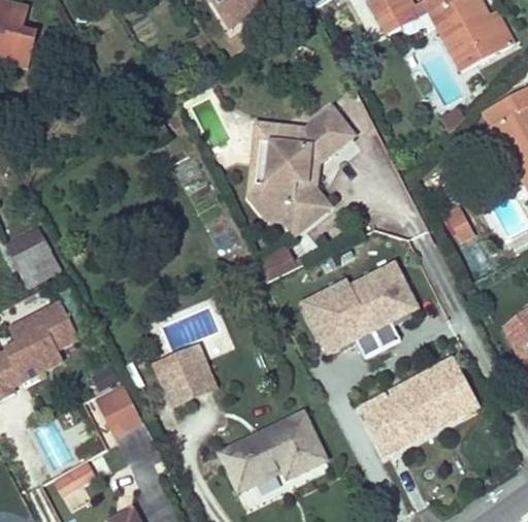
[(0,0),(0,58),(11,61),(23,24),(28,5),(12,0),(0,0)]
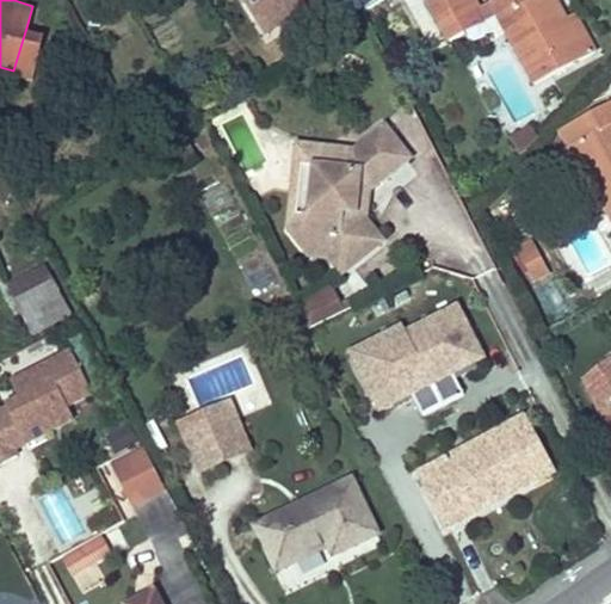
[(246,0),(266,36),(309,12),(302,0),(246,0)]
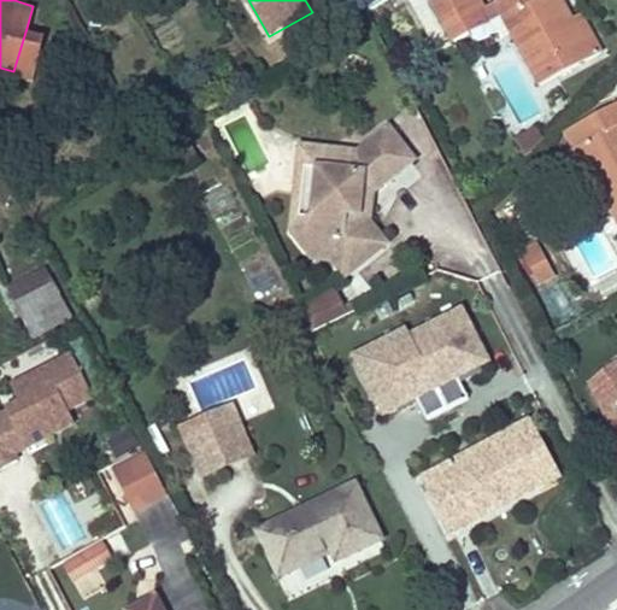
[(305,0),(312,12),(327,4),(324,0),(305,0)]
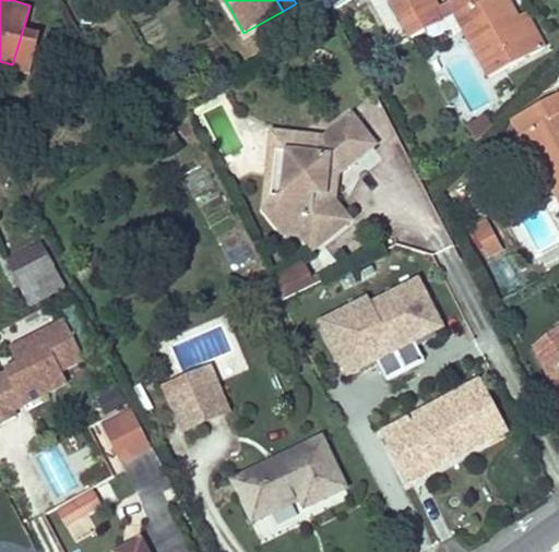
[(424,26),(418,15),(437,6),(433,0),(394,0),(412,34),(424,26)]
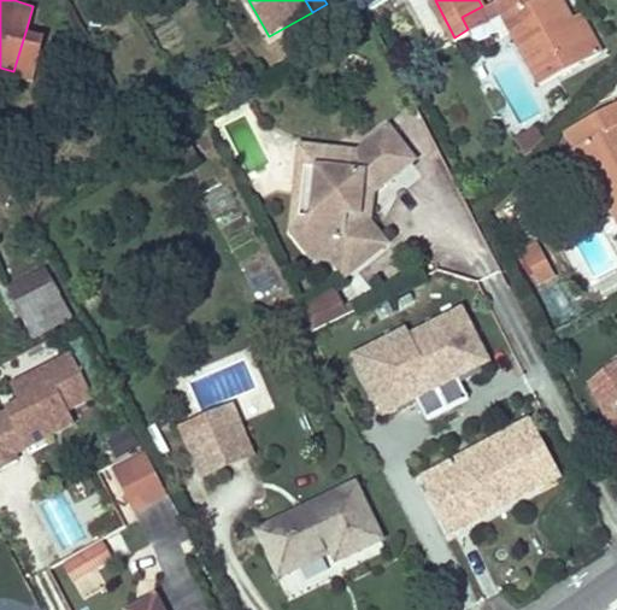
[(592,52),(573,16),(564,0),(499,0),(540,80),(592,52)]
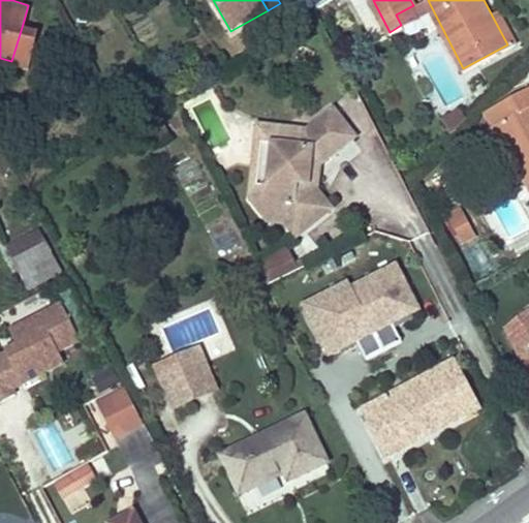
[(413,5),(396,14),(401,25),(419,16),(413,5)]
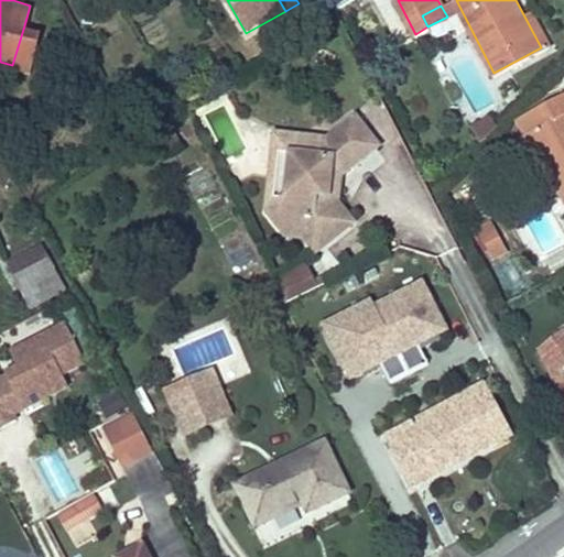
[(532,11),(523,14),(541,47),(549,43),(532,11)]
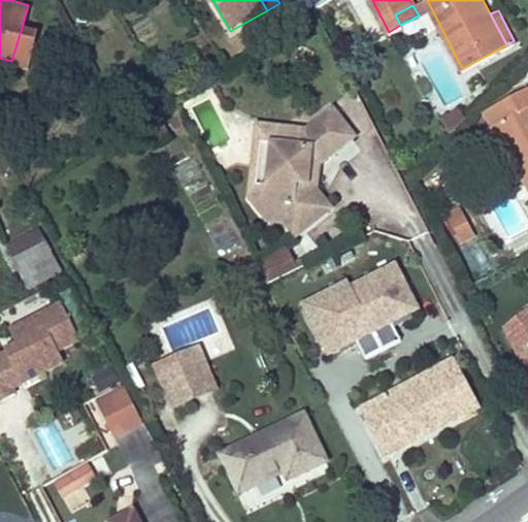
[(23,24),(11,61),(26,65),(36,29),(23,24)]
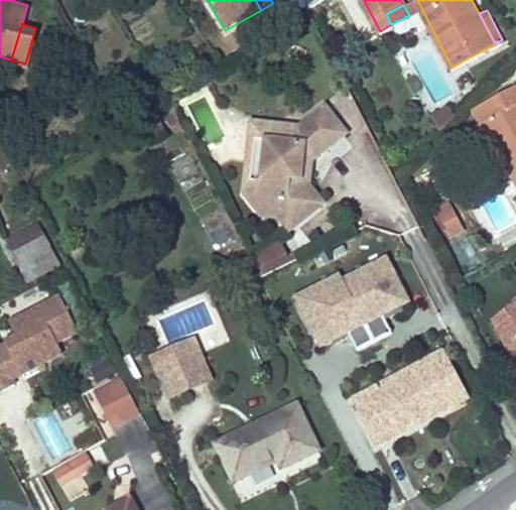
[(515,83),(474,106),(481,121),(500,159),(504,157),(515,181),(515,83)]
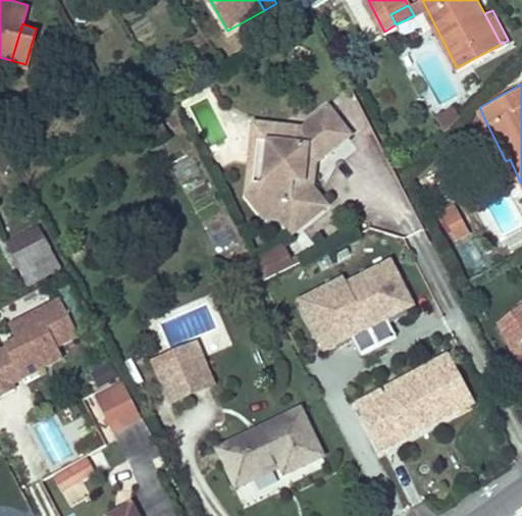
[(254,119),(248,176),(256,187),(249,194),(264,214),(279,216),(290,229),(326,203),(311,184),(315,157),(349,133),(328,104),(301,125),(254,119)]
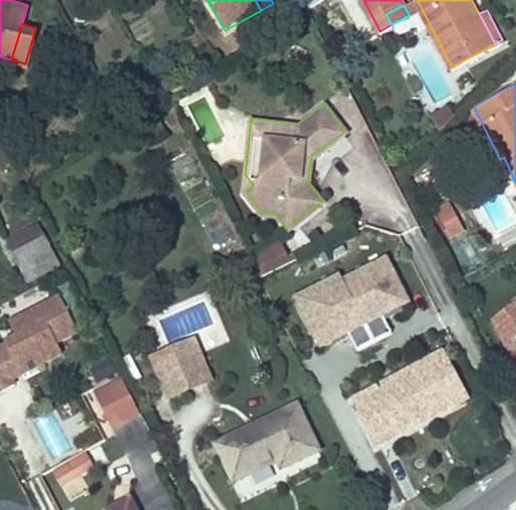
[(427,117),(433,131),(449,116),(444,107),(427,117)]
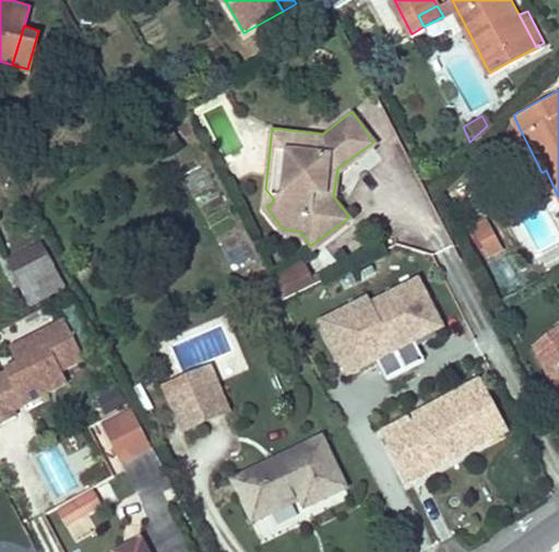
[(171,129),(155,138),(163,153),(179,145),(171,129)]
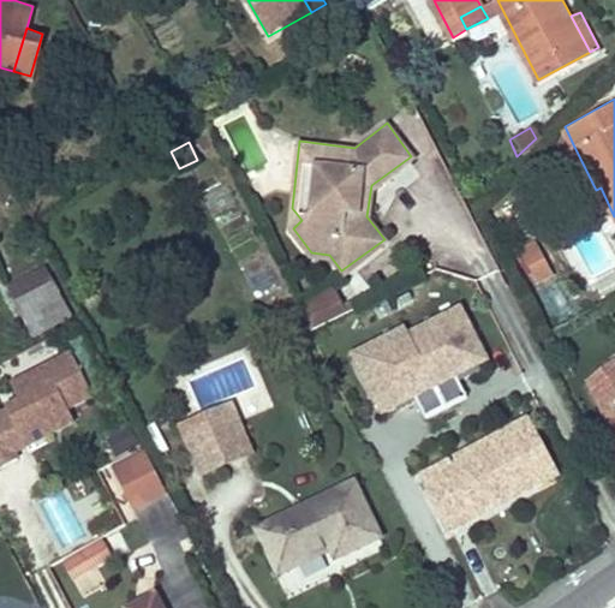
[(596,190),(573,144),(566,148),(589,194),(596,190)]
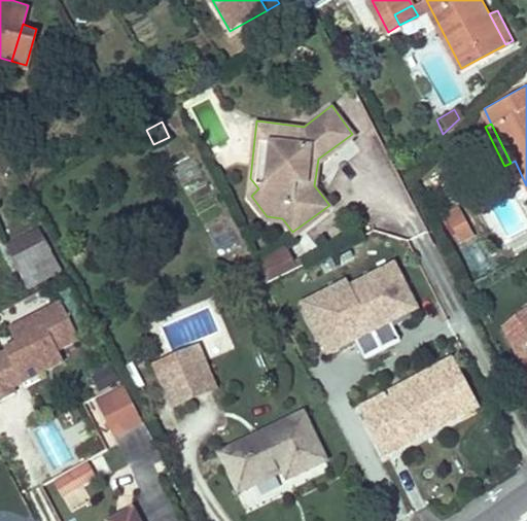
[(446,210),(450,218),(463,212),(459,204),(446,210)]
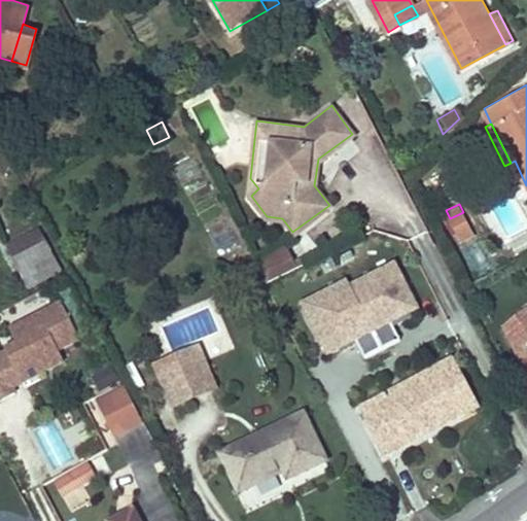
[(463,212),(450,218),(460,239),(473,233),(463,212)]
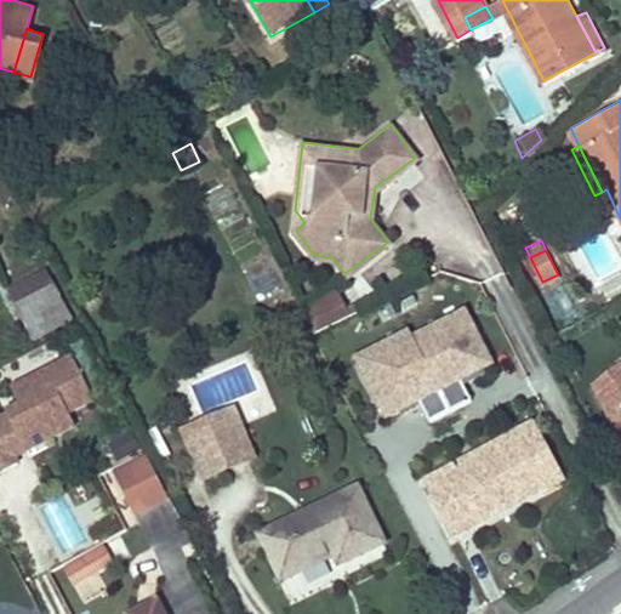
[(46,271),(9,291),(32,336),(70,316),(46,271)]
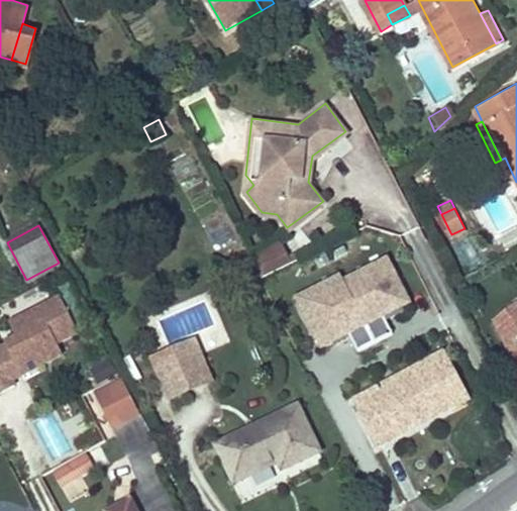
[(280,238),(252,258),(262,276),(291,260),(288,254),(280,238)]
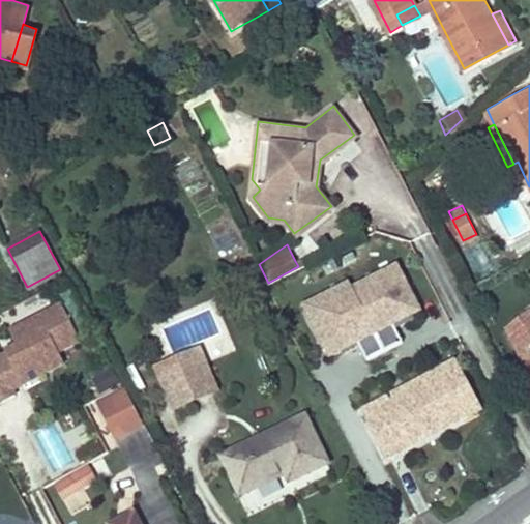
[(306,262),(303,256),(295,261),(298,266),(306,262)]
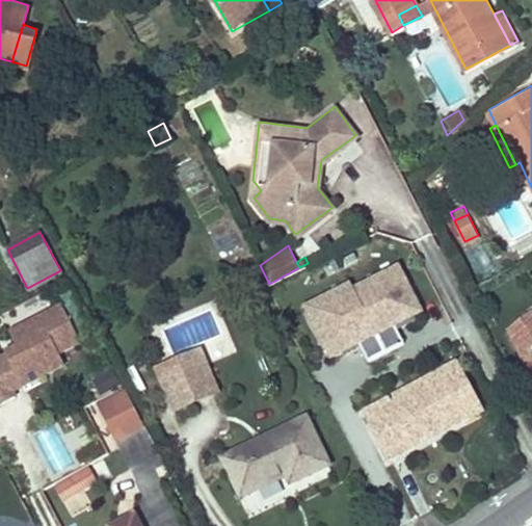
[(395,322),(423,308),(399,260),(354,283),(351,275),(304,299),(331,352),(358,339),(368,357),(403,339),(395,322)]
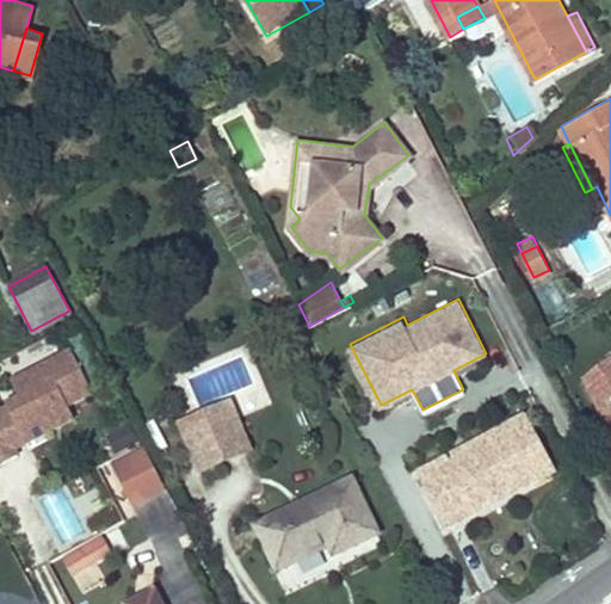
[(97,393),(71,344),(11,375),(20,393),(7,400),(10,402),(0,407),(0,461),(20,451),(17,445),(35,436),(31,429),(48,420),(53,429),(80,415),(74,404),(97,393)]
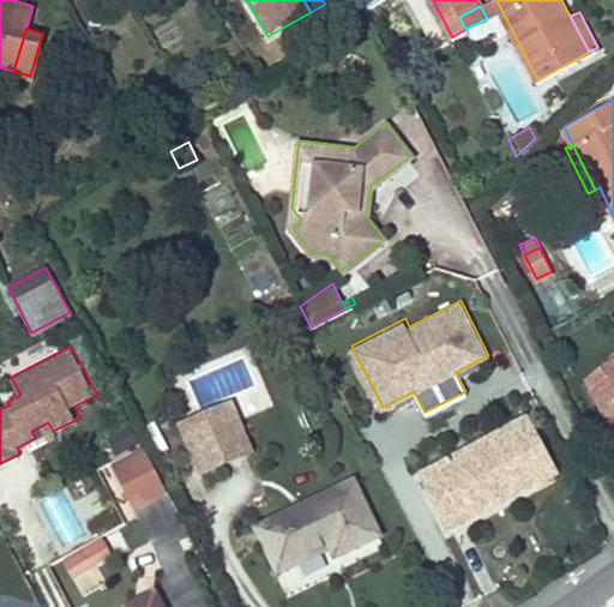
[(613,354),(589,376),(613,437),(613,354)]
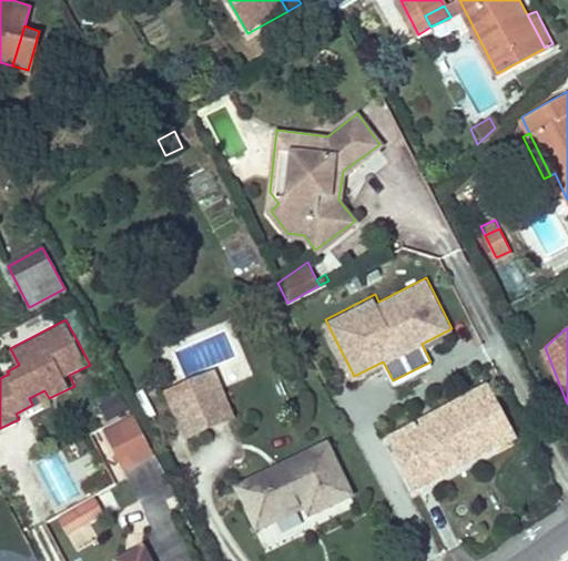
[(168,389),(183,428),(227,409),(212,371),(168,389)]
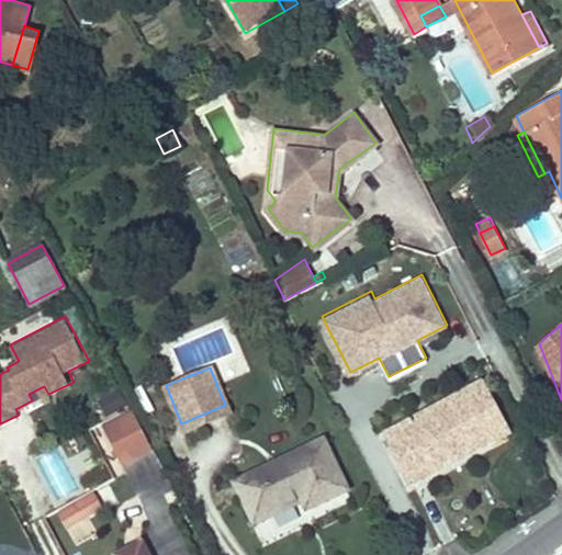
[(483,377),(384,430),(411,480),(509,428),(483,377)]
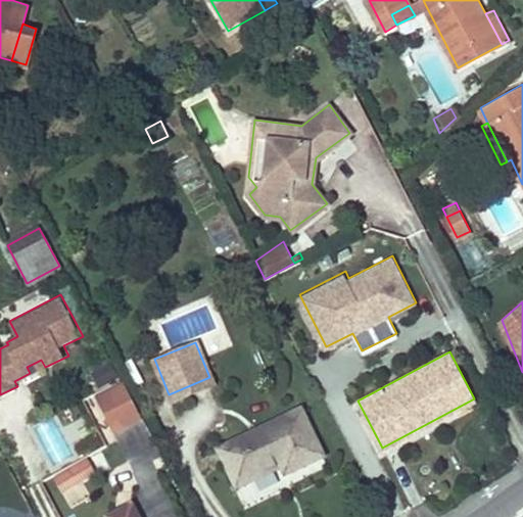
[(102,381),(120,372),(111,359),(95,368),(102,381)]
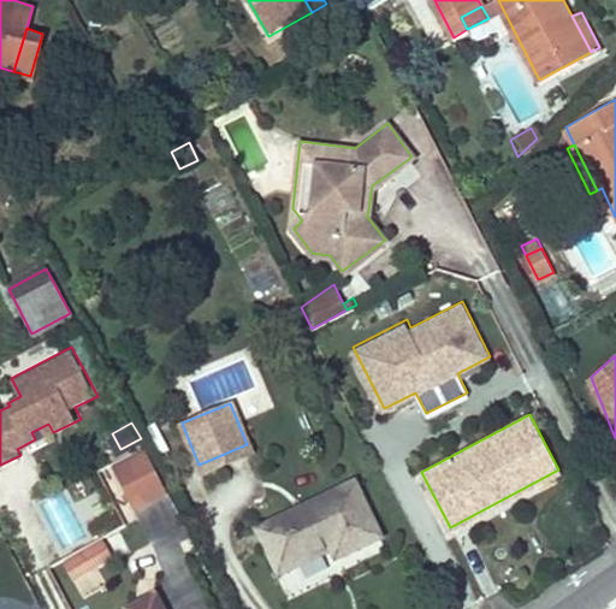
[(247,444),(199,465),(202,471),(249,450),(247,444)]
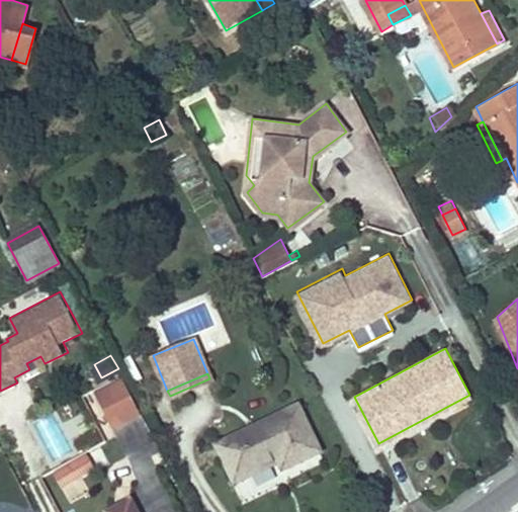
[(142,411),(122,374),(94,391),(114,426),(142,411)]
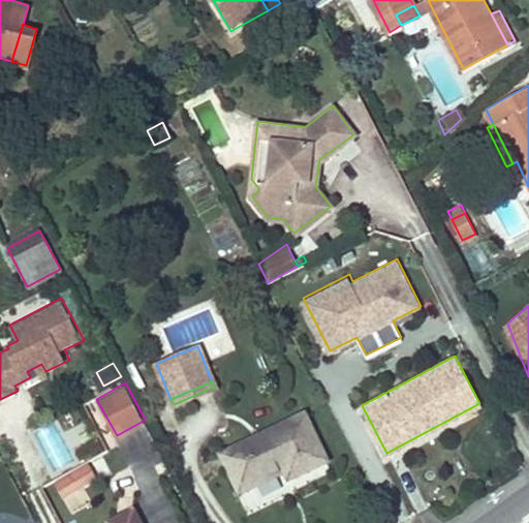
[(240,442),(221,451),(239,489),(268,475),(284,467),(288,475),(325,458),(305,411),(240,442)]
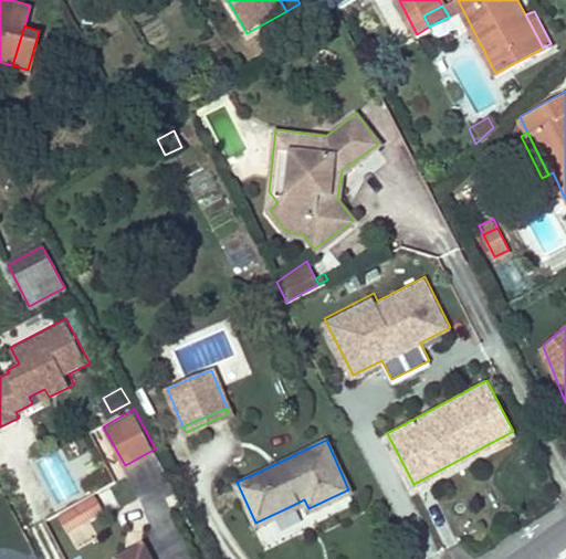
[(157,452),(124,465),(135,494),(168,481),(157,452)]
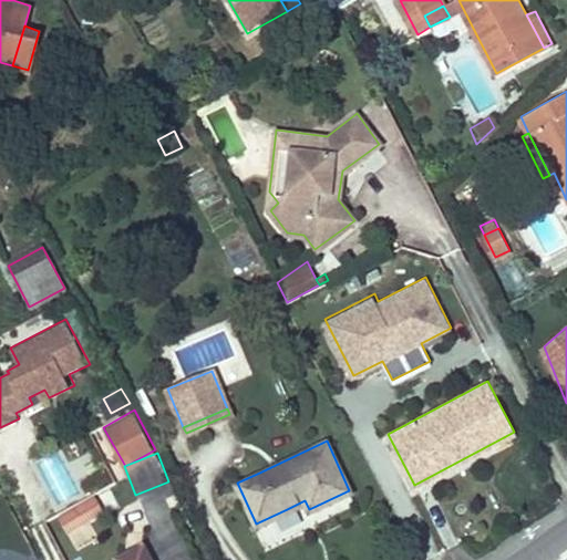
[(69,517),(74,527),(120,503),(115,493),(69,517)]
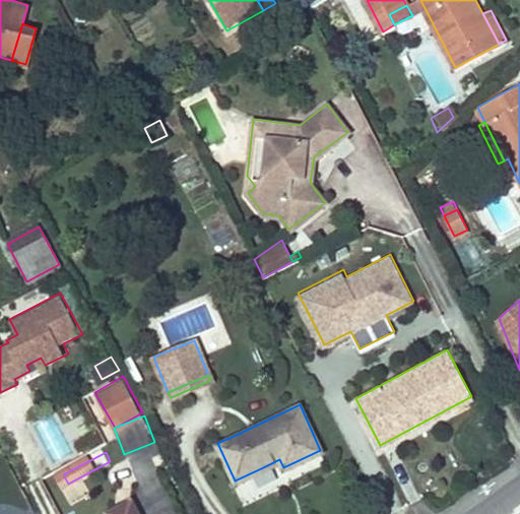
[(110,461),(68,484),(74,497),(117,475),(110,461)]
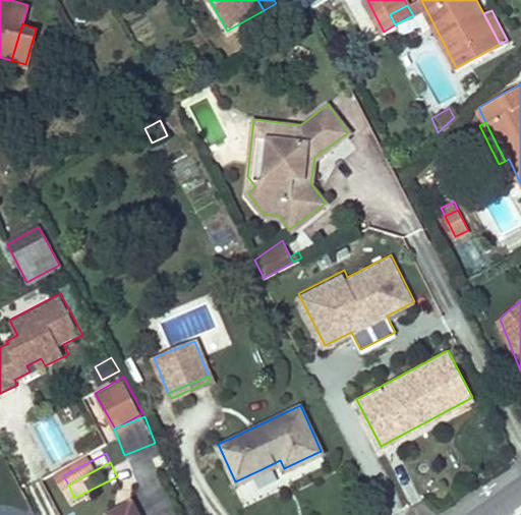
[(108,514),(137,514),(131,502),(107,513),(108,514)]
